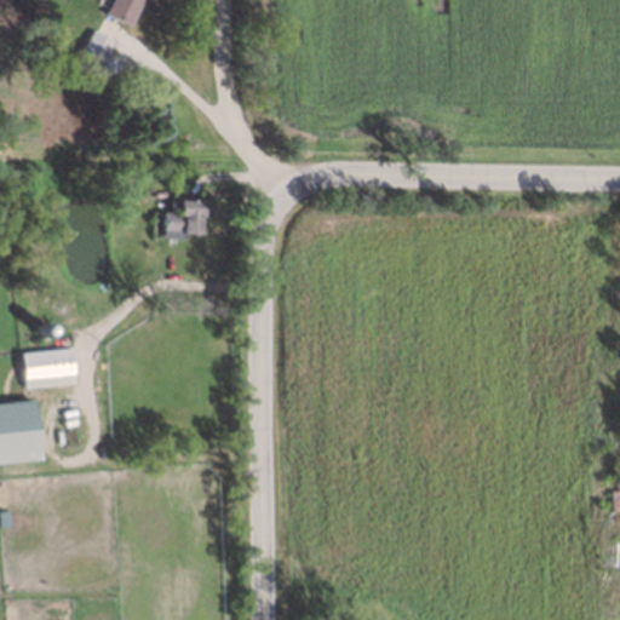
[(133,0),(124,23),(99,12),(104,0),(133,0)]
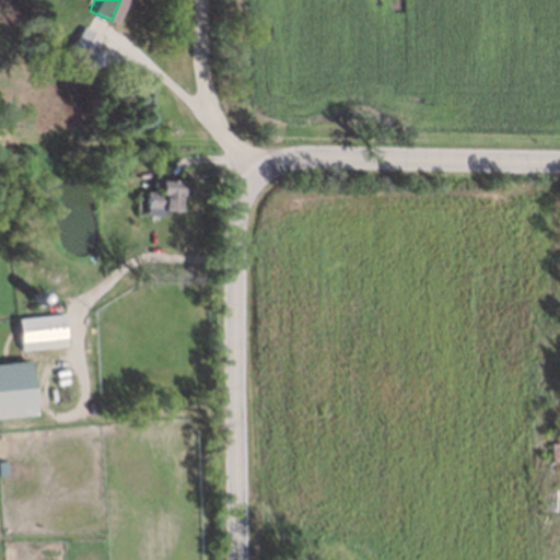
[(85,54),(69,46),(78,25),(95,34),(85,54)]
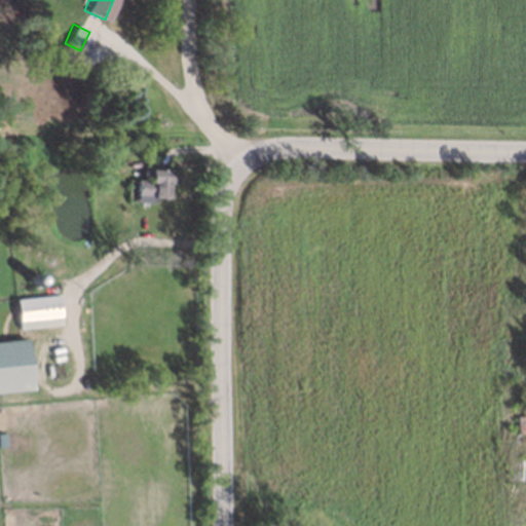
[(146,168),(165,168),(164,197),(152,197),(152,200),(126,200),(126,189),(134,189),(134,178),(146,178),(146,168)]
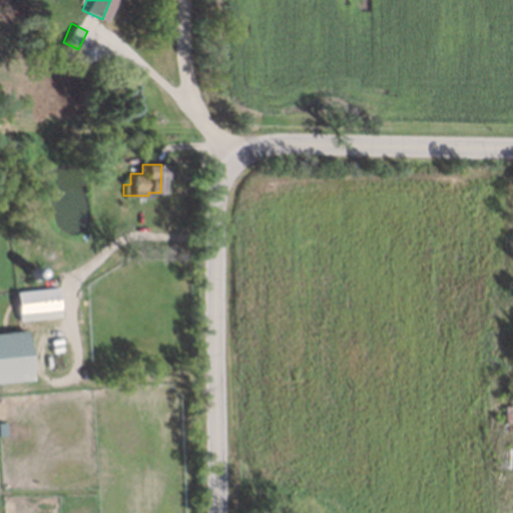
[(13,262),(12,253),(19,252),(20,262),(13,262)]
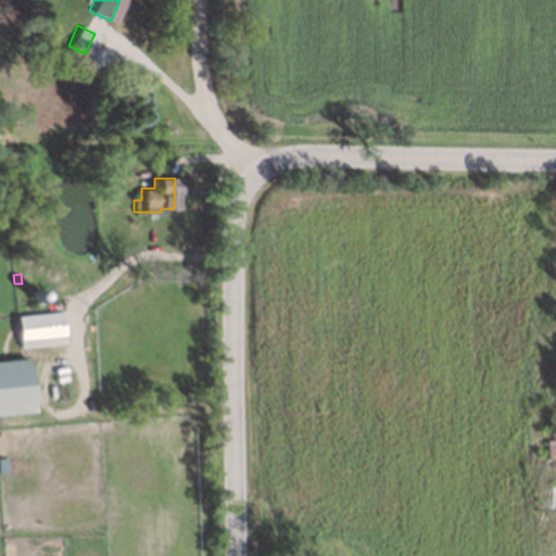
[(34,287),(36,288),(38,290),(39,293),(37,295),(35,298),(32,298),(28,295),(27,292),(29,288),(34,287)]
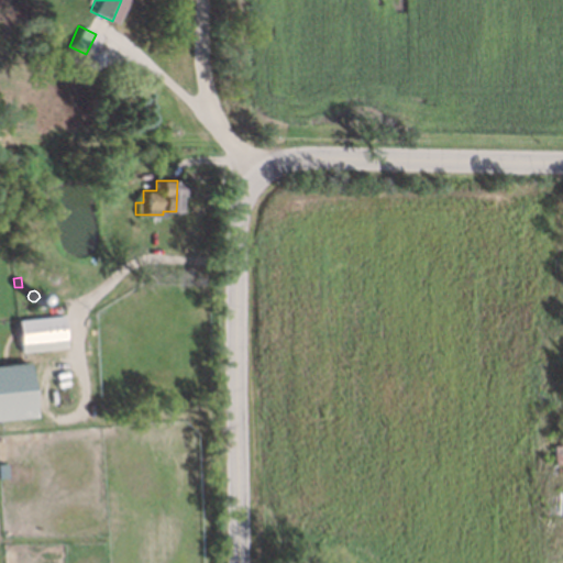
[(19,321),(22,355),(69,350),(65,317),(19,321)]
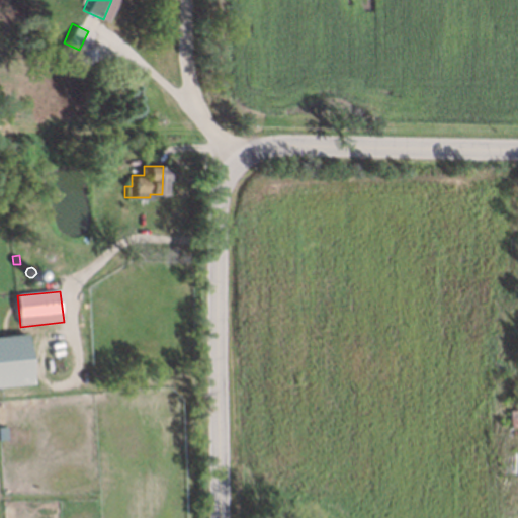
[(0,340),(0,389),(34,386),(27,338),(0,340)]
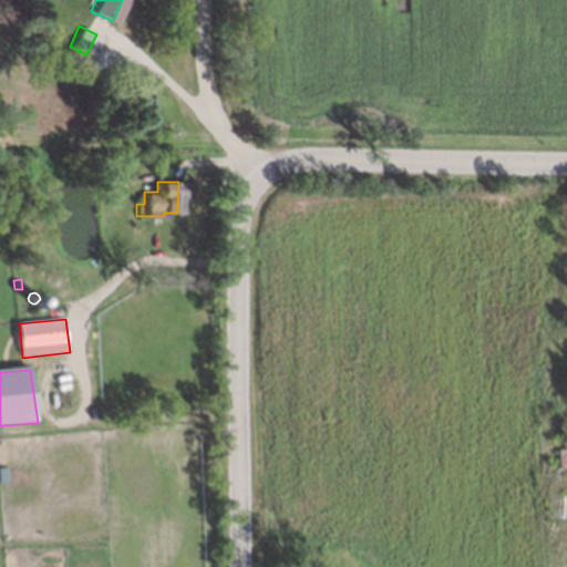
All buildings are outlined.
